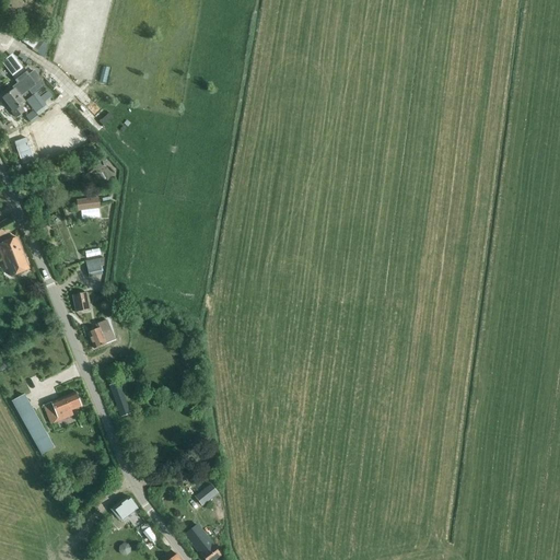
[(46,54),(50,41),(44,37),(38,51),(46,54)]
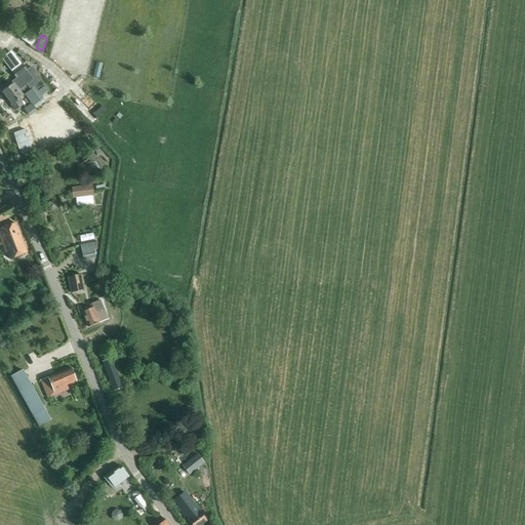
[(3,92),(12,105),(11,105),(15,111),(23,105),(18,99),(24,96),(19,91),(26,86),(33,80),(27,72),(28,71),(23,65),(12,72),(17,79),(19,77),(22,80),(15,85),(14,84),(3,92)]
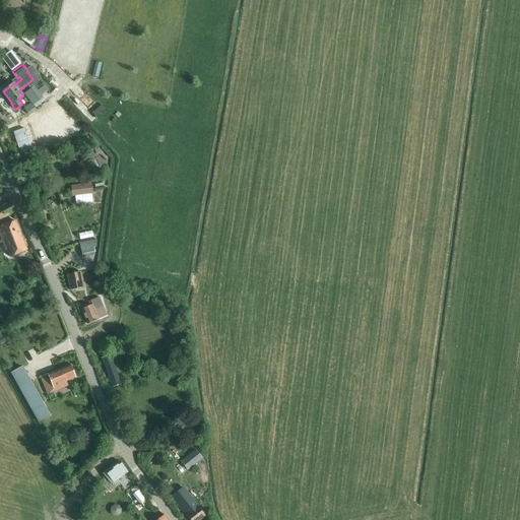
[(23,94),(33,106),(43,99),(34,86),(23,94)]
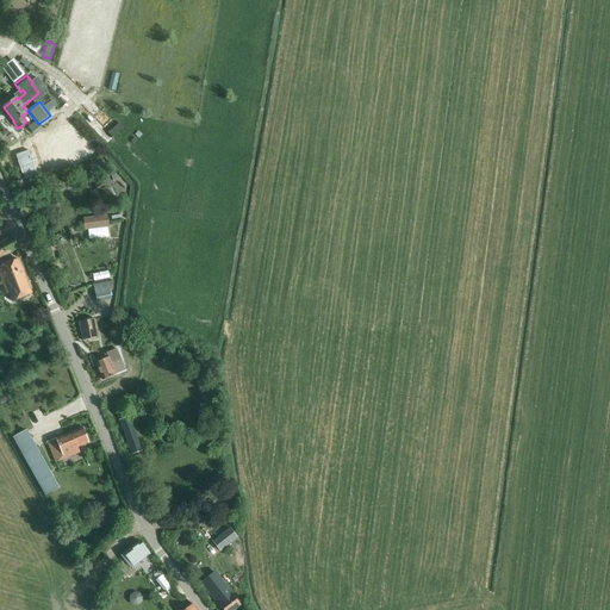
[(35,136),(42,130),(36,122),(27,128),(35,136)]
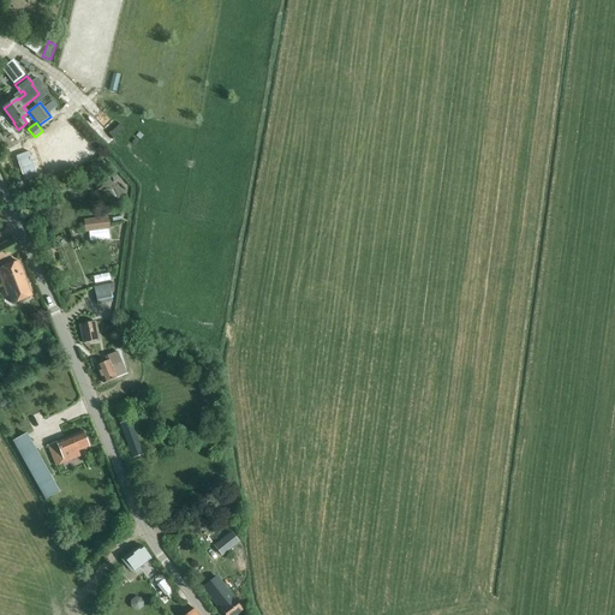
[(109,175),(101,178),(102,186),(112,184),(109,175)]
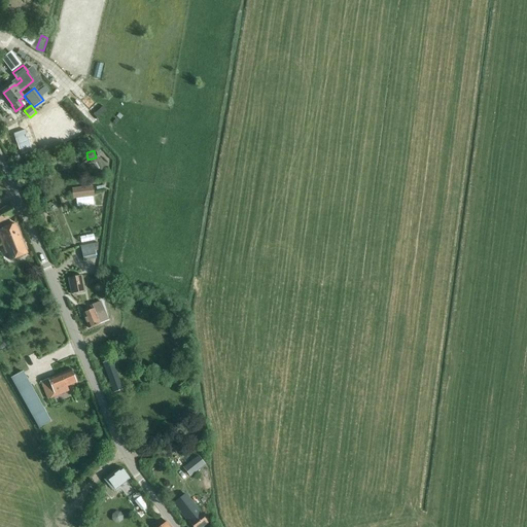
[(94,185),(72,188),(73,199),(95,197),(94,185)]
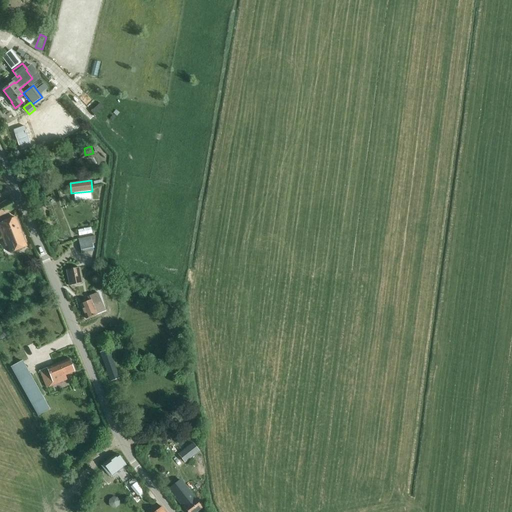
[(0,205),(0,216),(15,208),(11,199),(2,204),(0,205)]
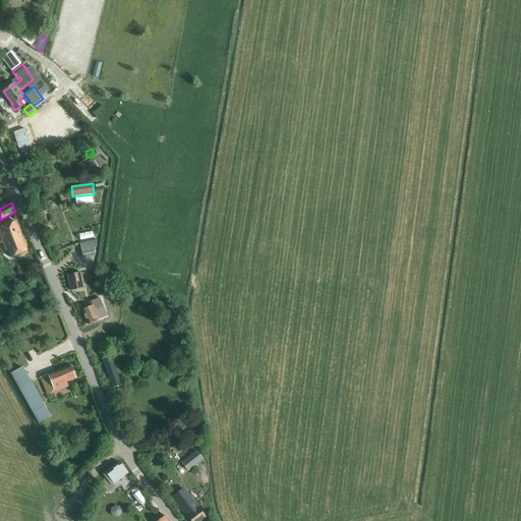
[(0,227),(0,235),(3,245),(6,244),(11,256),(27,250),(16,222),(0,227)]
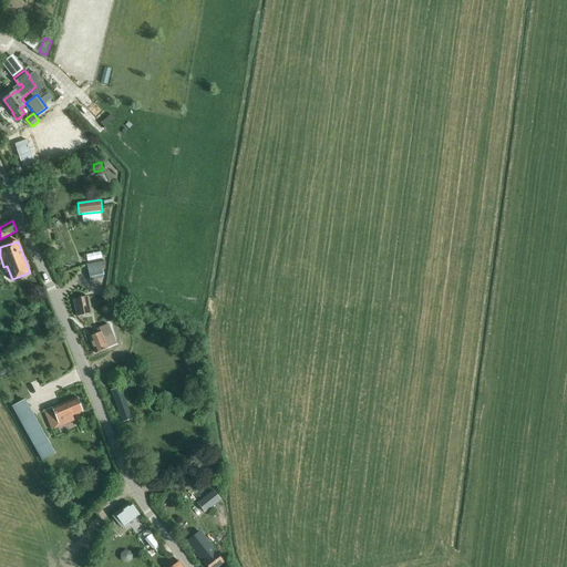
[(101,251),(86,255),(88,261),(102,258),(101,251)]
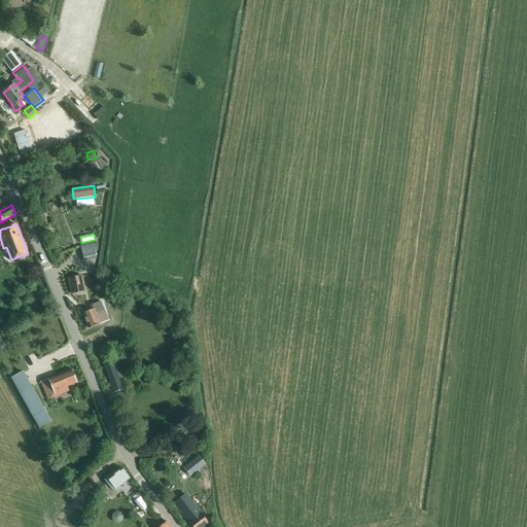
[(81,246),(83,261),(97,258),(95,251),(98,250),(98,243),(81,246)]
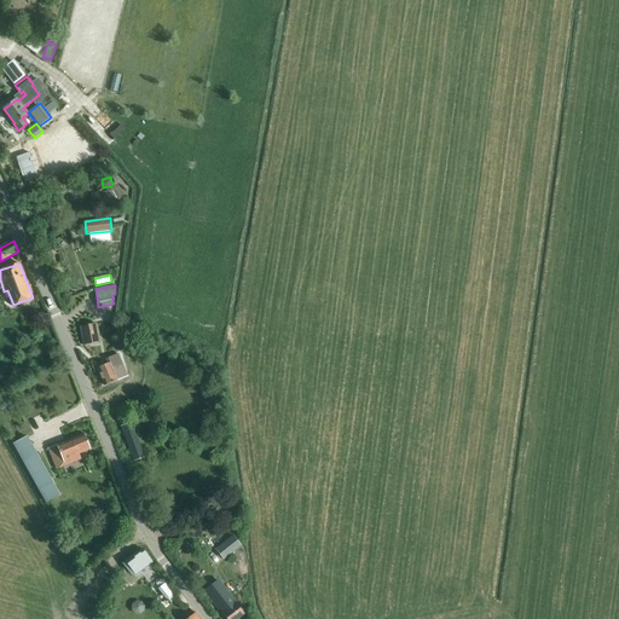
[(80,327),(85,346),(99,342),(96,324),(80,327)]
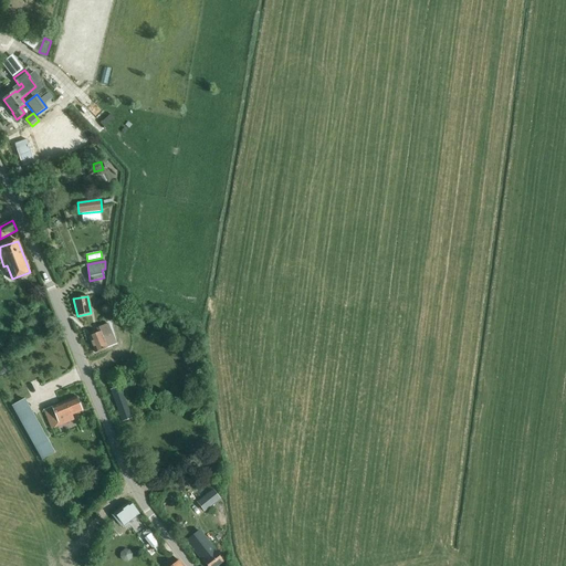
[(96,328),(98,333),(90,336),(96,353),(113,346),(108,336),(113,334),(108,323),(103,326),(96,328)]
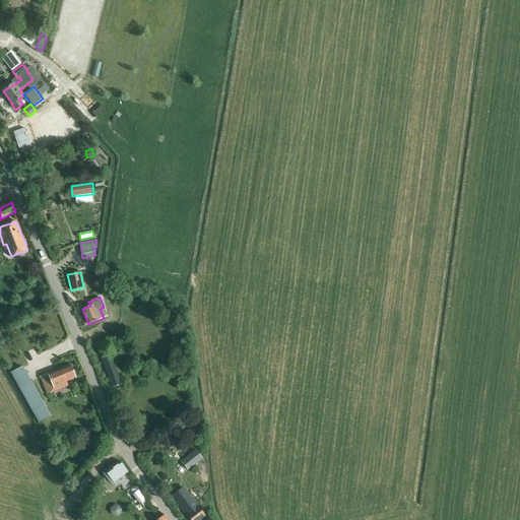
[(8,333),(0,337),(0,344),(11,339),(8,333)]
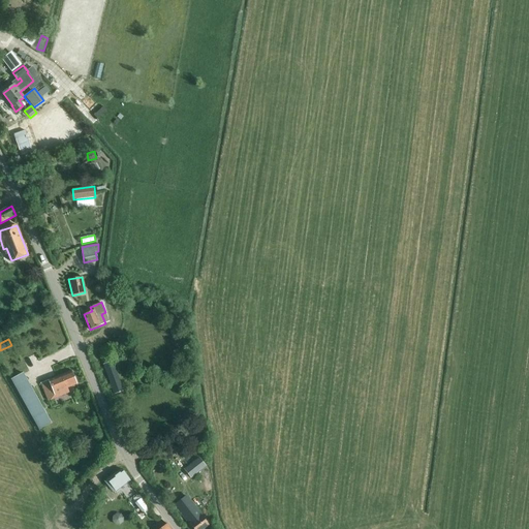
[(103,366),(113,390),(120,387),(111,363),(103,366)]
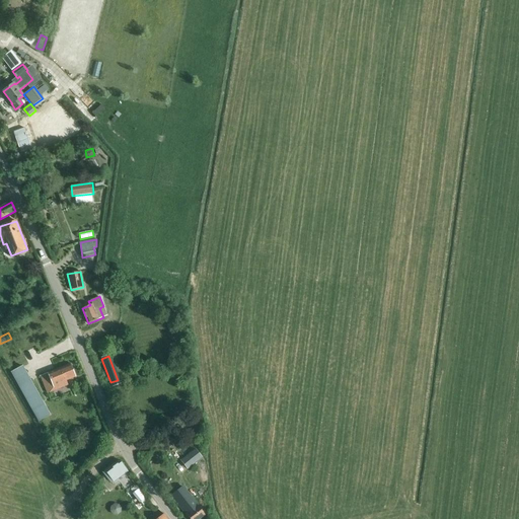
[(70,364),(40,377),(46,393),(59,388),(68,385),(66,380),(75,377),(70,364)]
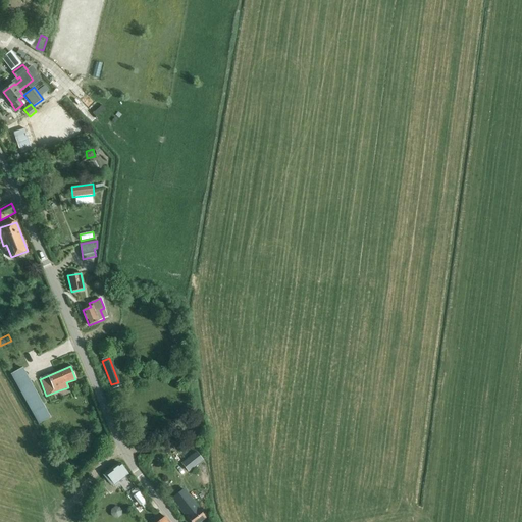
[(11,374),(34,415),(39,424),(51,417),(46,409),(23,367),(11,374)]
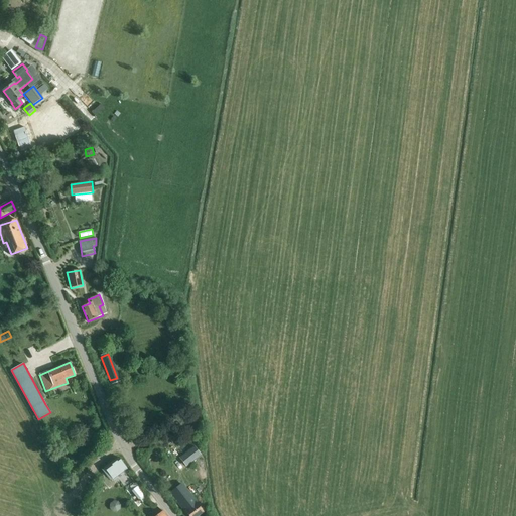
[(184,467),(199,458),(192,448),(179,459),(184,467)]
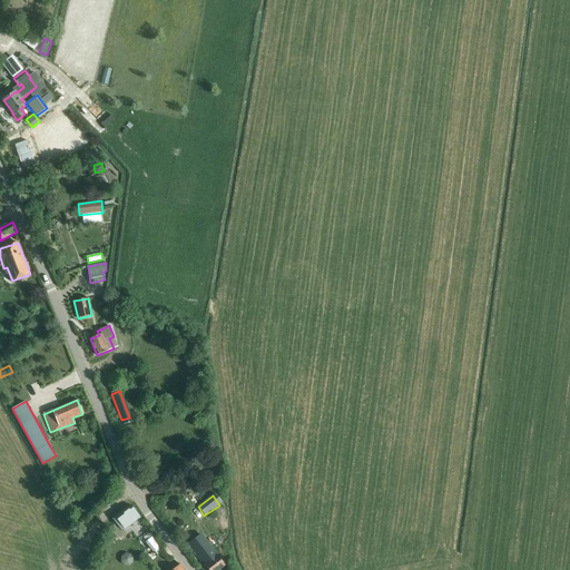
[(119,514),(116,517),(125,528),(127,527),(139,517),(130,505),(119,514)]
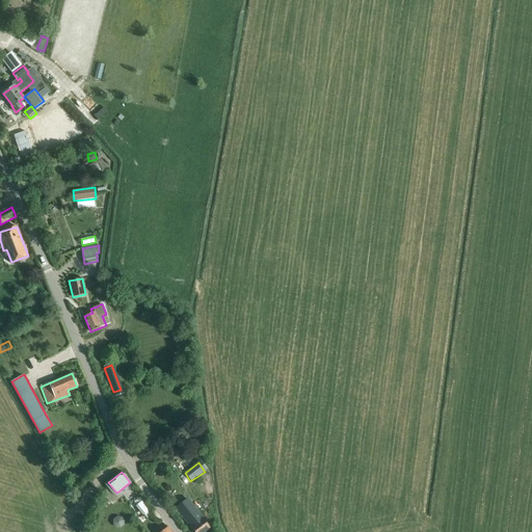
[(136,499),(134,502),(136,505),(135,506),(143,515),(144,514),(148,519),(152,514),(149,511),(151,509),(142,500),(139,497),(136,499)]
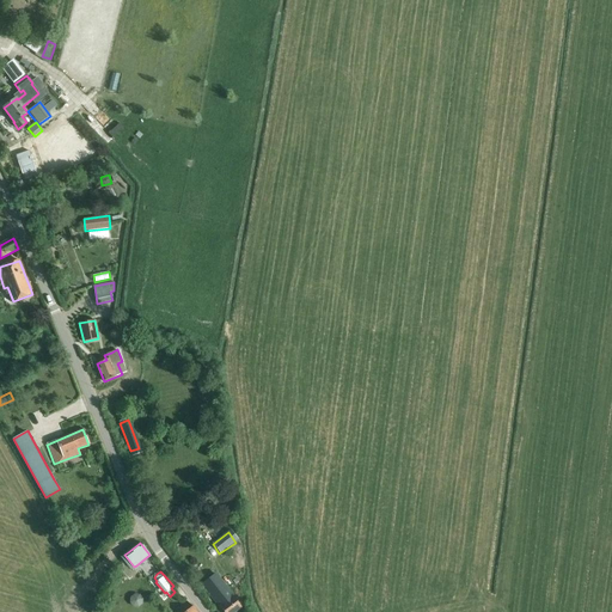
[(203,583),(202,583),(213,598),(219,606),(224,611),(234,611),(238,610),(242,607),(231,593),(232,593),(224,582),(216,573),(203,583)]
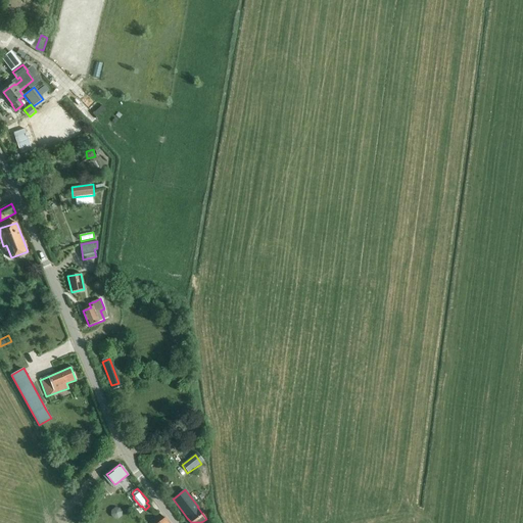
[(111,511),(111,515),(113,518),(119,519),(122,516),(123,512),(120,508),(114,508),(111,511)]
